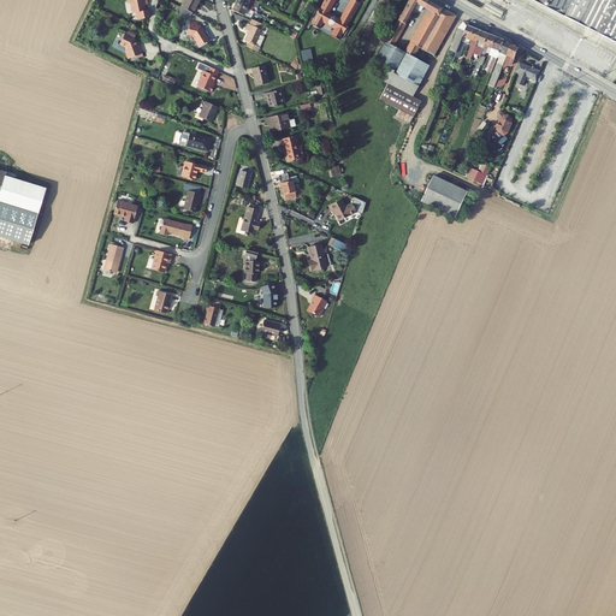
[(138,19),(149,17),(148,10),(144,10),(143,5),(146,4),(144,0),(126,0),(131,3),(132,13),(136,12),(138,19)]
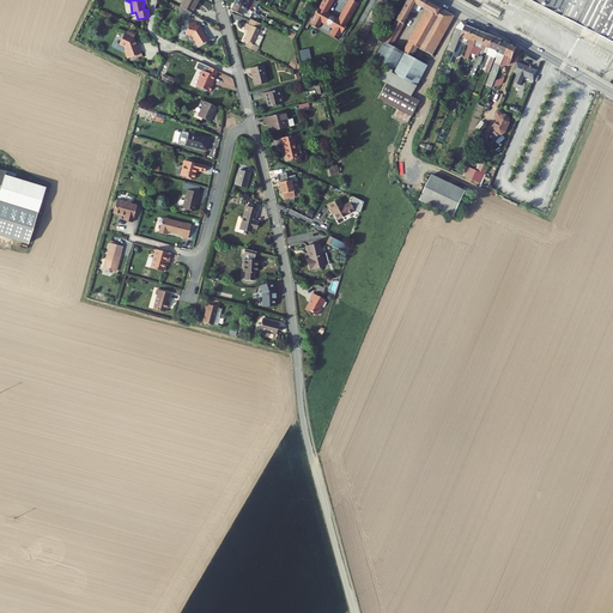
[(198,0),(183,0),(180,7),(192,13),(198,0)]
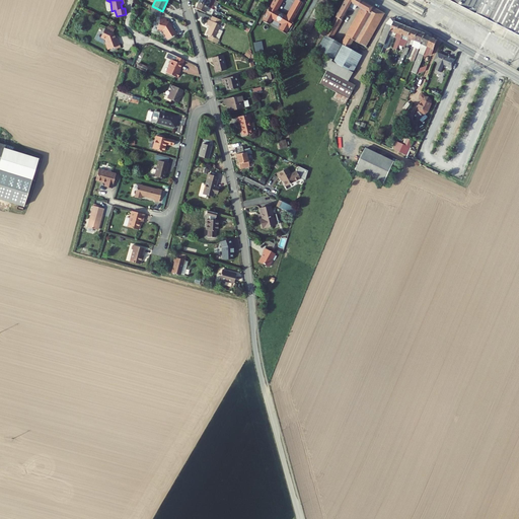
[(216,0),(215,0),(198,0),(198,3),(222,14),(223,11),(218,8),(218,9),(215,8),(213,8),(214,6),(214,5),(216,0)]
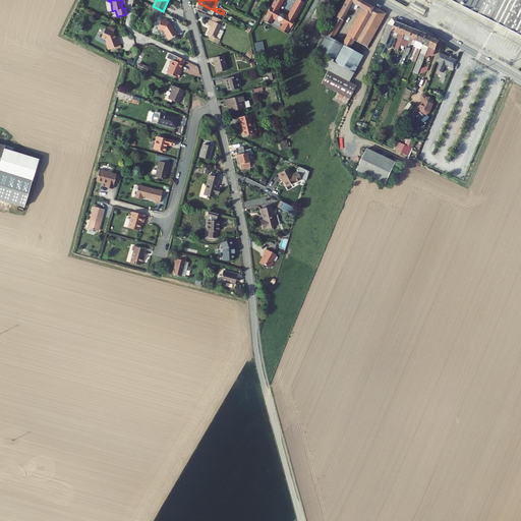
[(274,0),(271,6),(270,6),(265,14),(266,14),(263,20),(270,24),(273,19),(282,24),(279,30),(286,34),(289,27),(290,29),(294,20),(294,19),(303,3),(298,0),(295,0),(287,15),(278,10),(283,0),(274,0)]
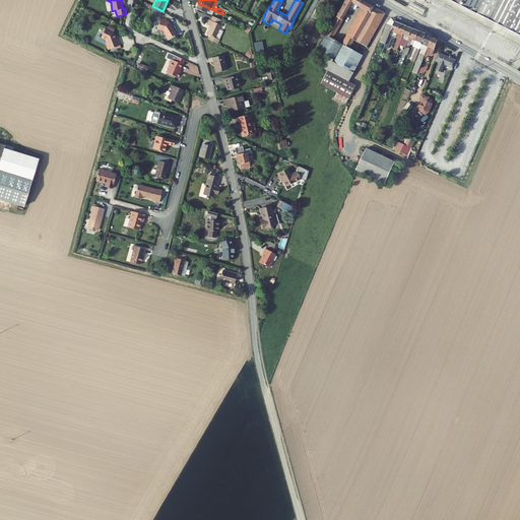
[(344,0),(325,35),(325,36),(331,39),(349,6),(351,3),(356,5),(358,6),(360,0),(344,0)]
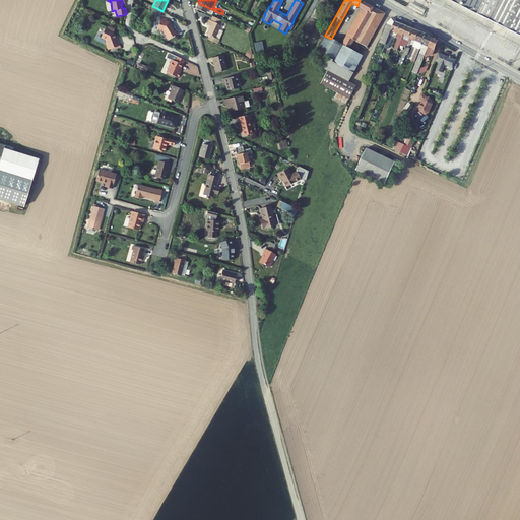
[(363,9),(366,3),(361,0),(360,0),(358,6),(363,9)]
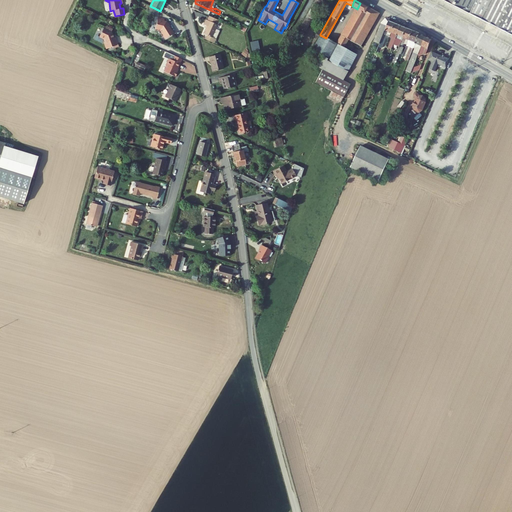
[(511,0),(442,0),(499,28),(511,34),(511,0)]
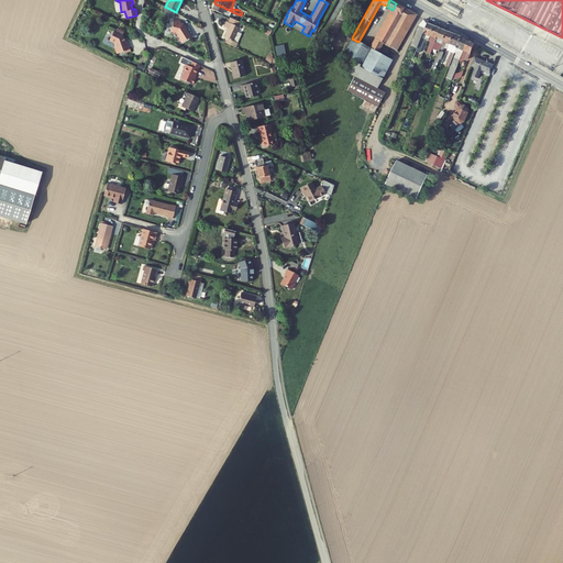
[(242,15),(241,15),(214,3),(211,9),(222,14),(223,10),(225,12),(229,13),(229,12),(241,18),(242,15)]
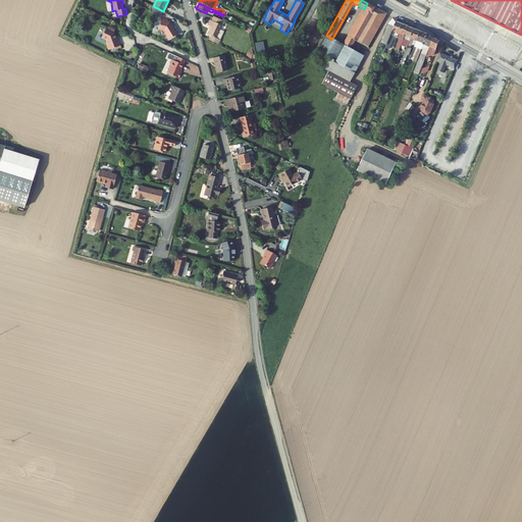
[(367,3),(364,9),(344,45),(343,46),(349,49),(354,40),(362,44),(374,22),(367,19),(374,7),(367,3)]
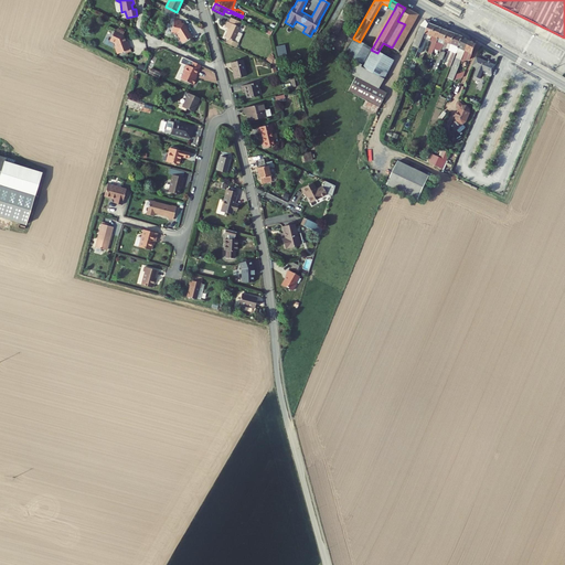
[(418,14),(405,8),(397,21),(405,24),(392,48),(398,51),(418,14)]
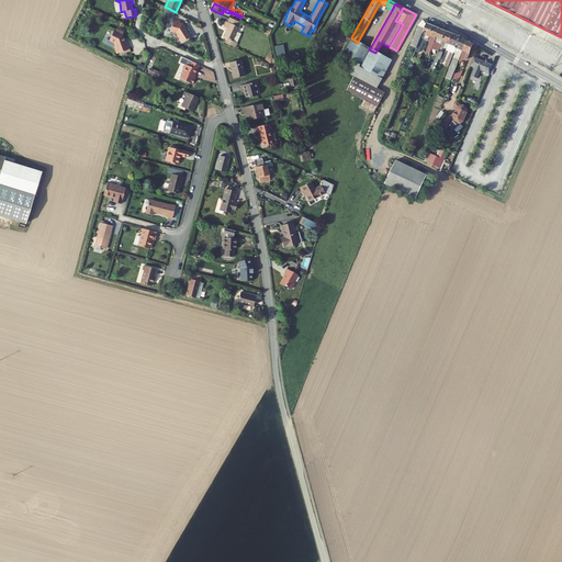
[(233,42),(239,27),(238,26),(240,22),(231,18),(228,22),(227,22),(224,27),(227,29),(224,37),(227,38),(225,43),(235,47),(237,43),(233,42)]
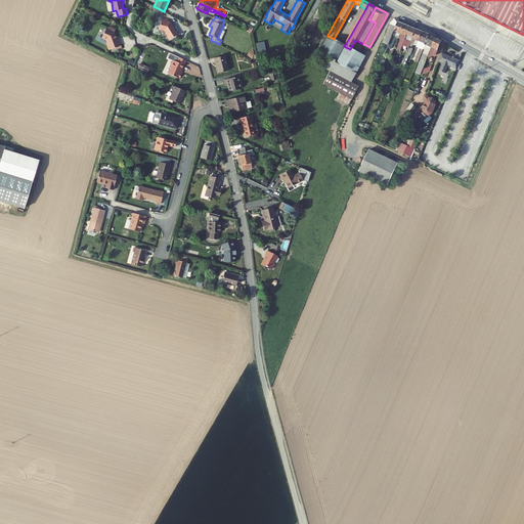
[(169,19),(162,17),(159,30),(164,31),(169,39),(170,39),(174,37),(173,36),(176,35),(176,33),(170,23),(168,22),(169,19)]
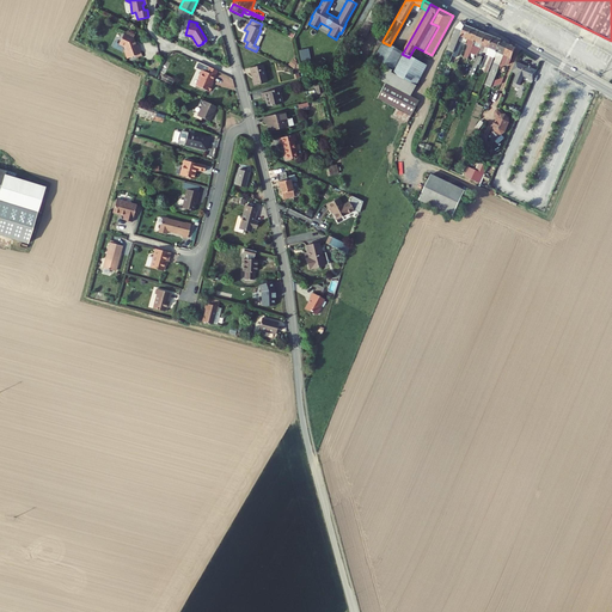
[(454,51),(463,30),(456,26),(447,49),(454,51)]
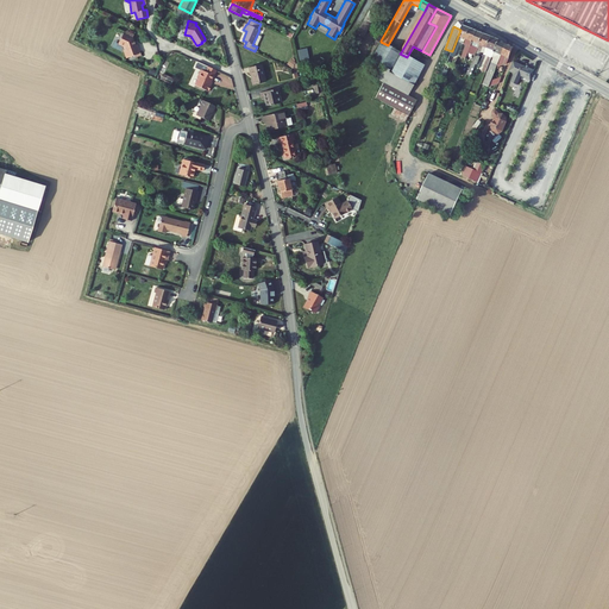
[(463,44),(469,29),(462,26),(460,30),(452,51),(450,56),(452,57),(453,57),(459,43),(463,44)]
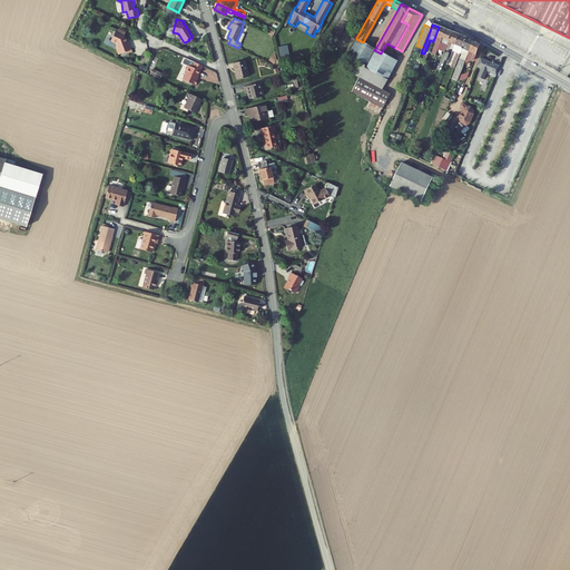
[(441,42),(445,29),(439,27),(433,41),(436,43),(432,53),(435,56),(440,45),(441,42)]
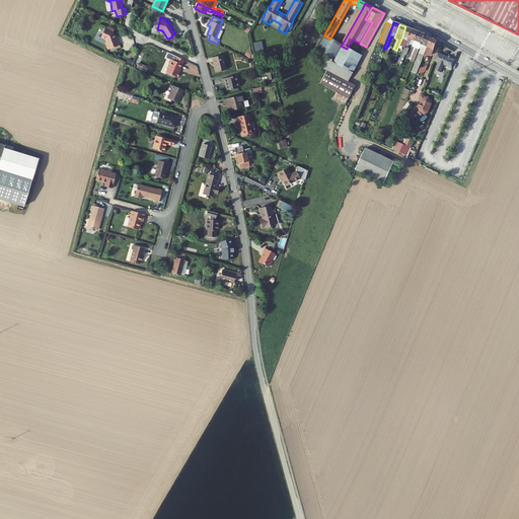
[(412,29),(405,26),(401,39),(408,41),(412,29)]
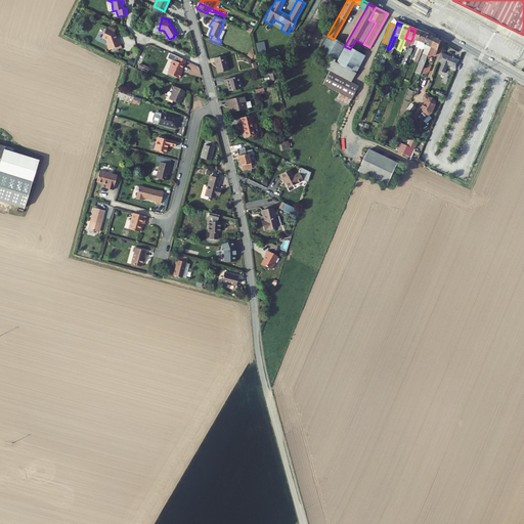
[(117,39),(115,33),(115,30),(106,28),(105,31),(103,30),(101,39),(106,41),(108,43),(107,43),(106,45),(107,47),(110,48),(110,50),(117,47),(117,49),(122,47),(119,38),(117,39)]
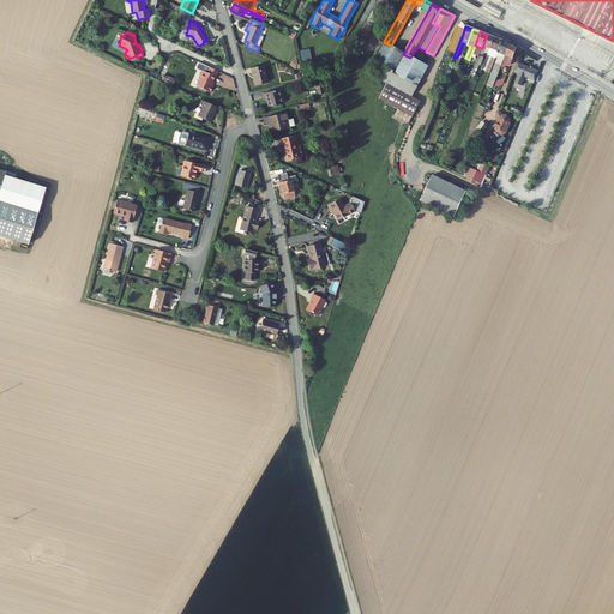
[(488,54),(494,37),(487,35),(482,48),(481,50),(480,54),(479,55),(474,67),(477,68),(480,65),(481,65),(483,58),(482,56),(483,52),(488,54)]
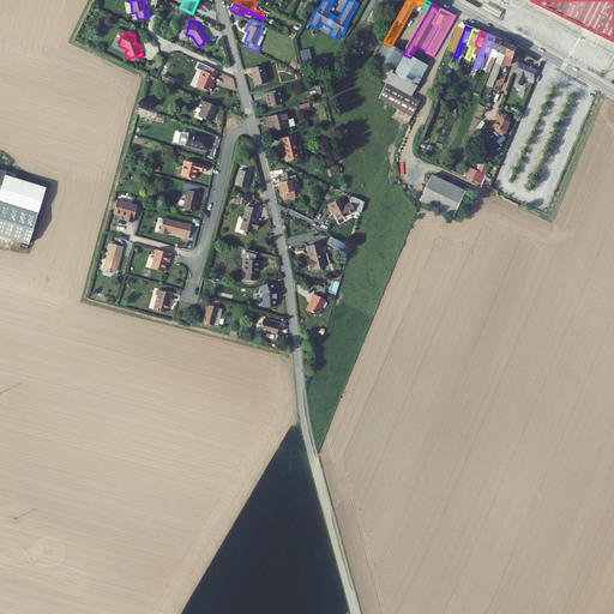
[(497,58),(503,41),(494,37),(488,54),(488,55),(493,58),(487,73),(489,74),(494,62),(497,58)]
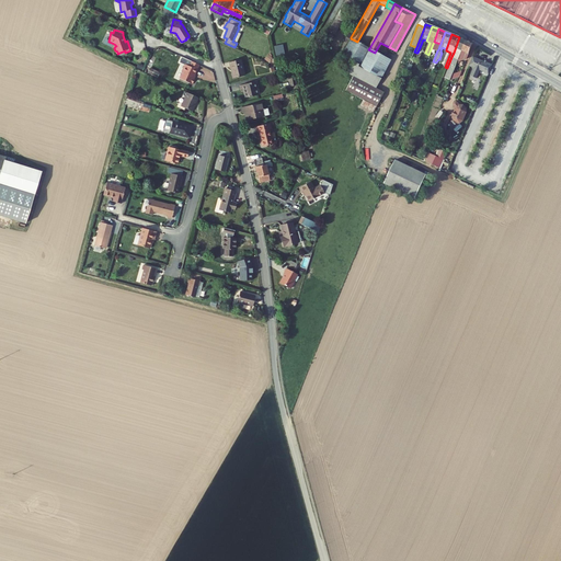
[(453,73),(467,41),(459,37),(454,53),(457,55),(456,58),(454,58),(445,78),(450,80),(453,73)]
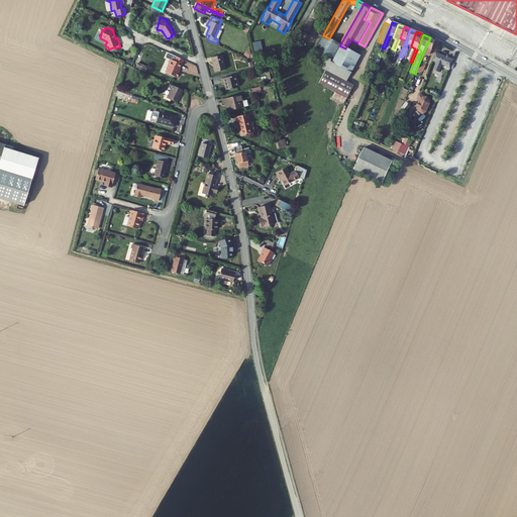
[(339,45),(340,44),(329,38),(323,35),(315,49),(324,55),(322,59),(318,69),(325,72),(345,82),(349,69),(356,55),(345,48),(339,45)]
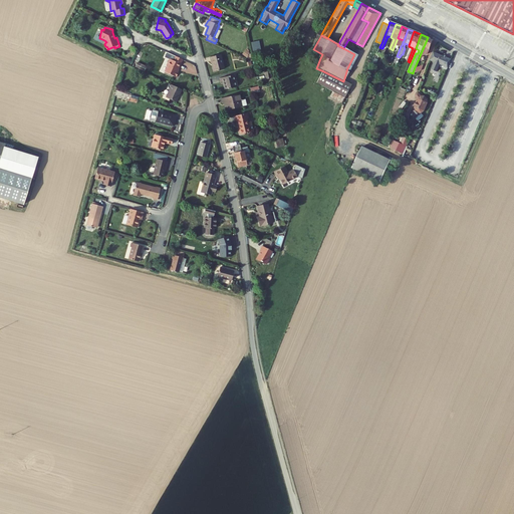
[(434,40),(428,37),(415,67),(419,69),(421,65),(420,65),(422,60),(421,58),(424,52),(428,54),(434,40)]
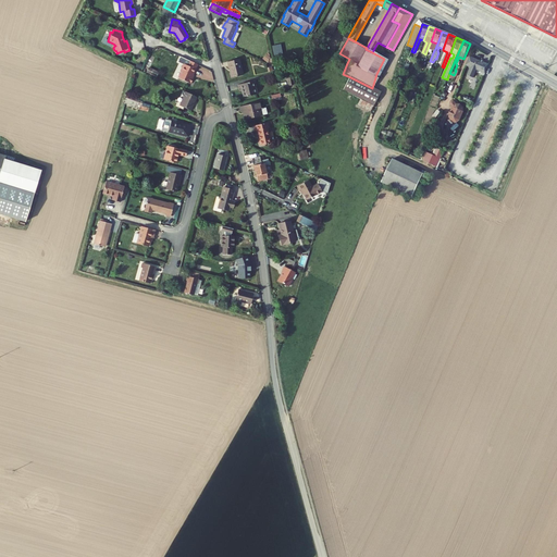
[(489,64),(469,57),(466,65),(471,67),(468,75),(473,77),(477,70),(481,72),(480,74),(484,76),(489,64)]
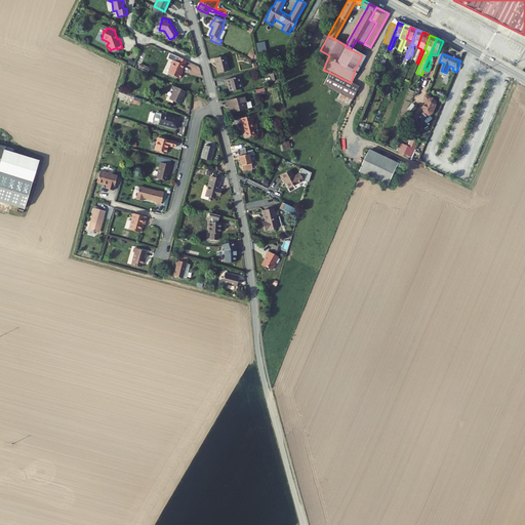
[(225,55),(214,58),(218,73),(229,70),(225,55)]
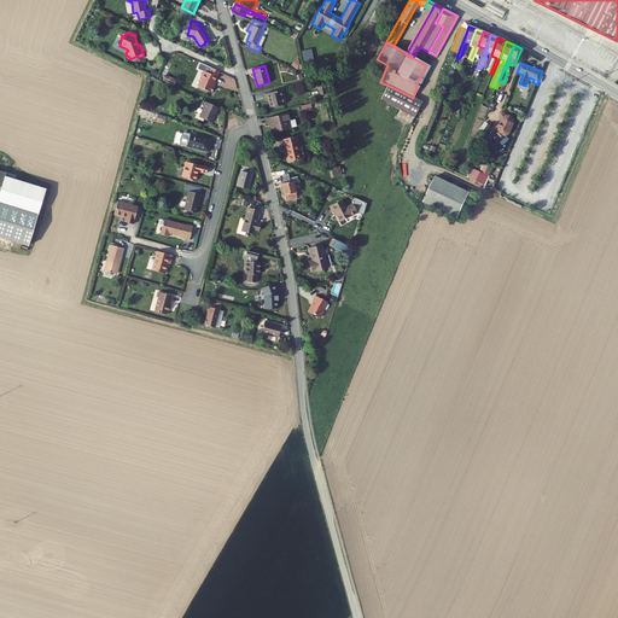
[(215,83),(220,71),(210,66),(208,73),(204,70),(200,77),(202,80),(198,86),(211,93),(215,87),(213,86),(214,83),(215,83)]
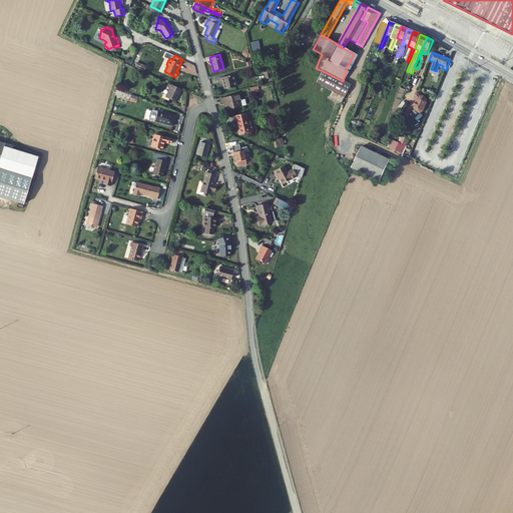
[(134,68),(144,72),(147,67),(137,62),(134,68)]
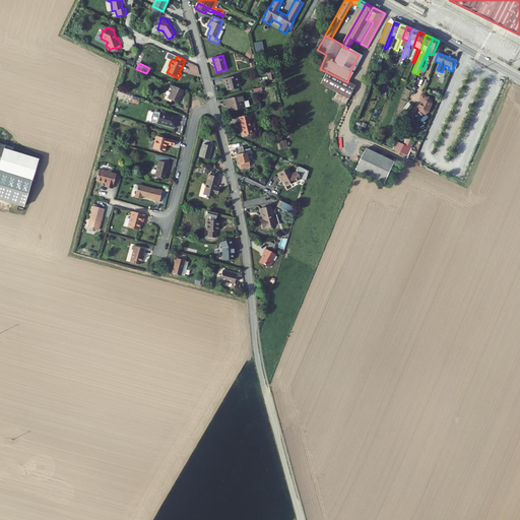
[(320,86),(336,94),(348,101),(354,85),(347,82),(327,72),(320,86)]
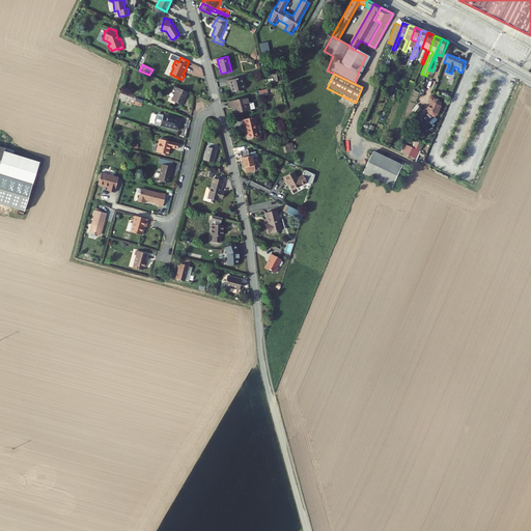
[(231,92),(242,90),(240,82),(242,81),(241,77),(226,81),(227,85),(229,84),(231,92)]
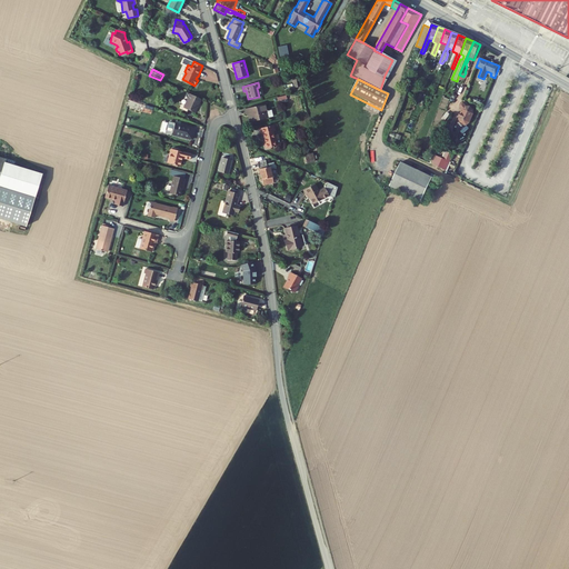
[(187,92),(181,106),(191,111),(198,98),(187,92)]
